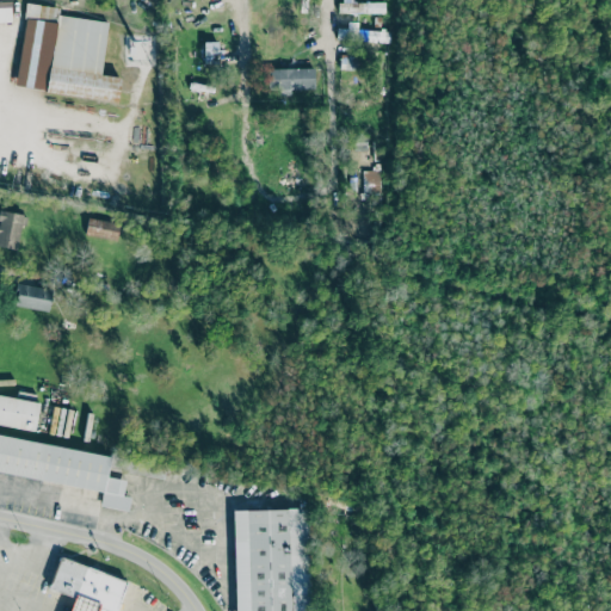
[(0,0),(0,22),(12,23),(11,0),(0,0)]
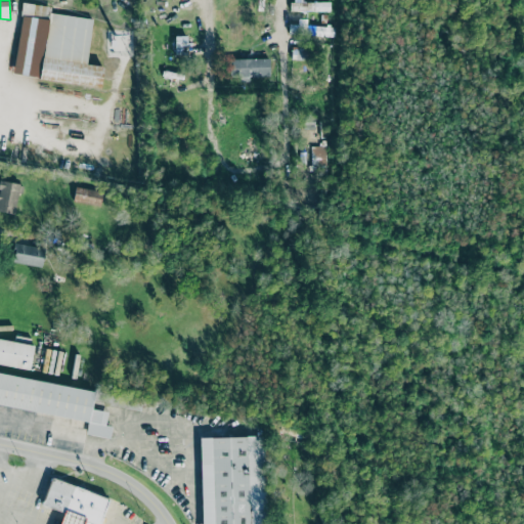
[(331,11),(331,1),(301,1),(301,0),(290,0),(290,10),(331,11)]
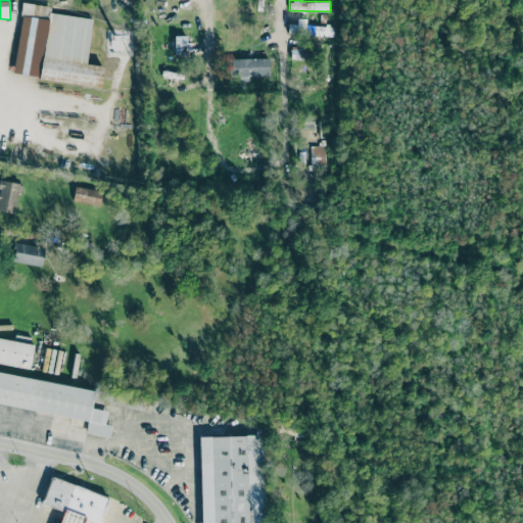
[(100,86),(103,65),(87,64),(92,18),(50,13),(51,6),(21,3),(13,76),(100,86)]
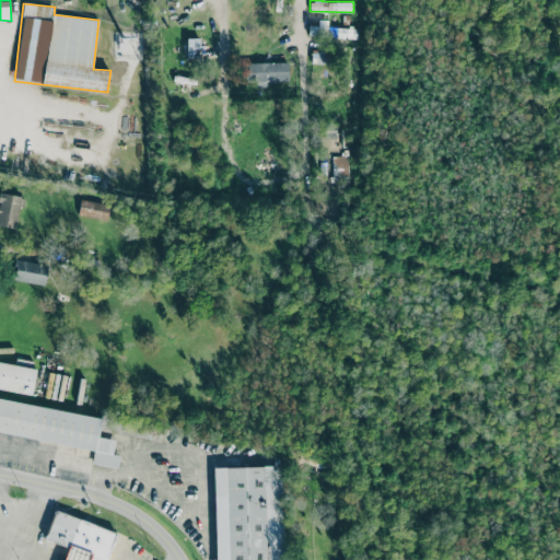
[(357,37),(358,27),(307,25),(307,36),(357,37)]
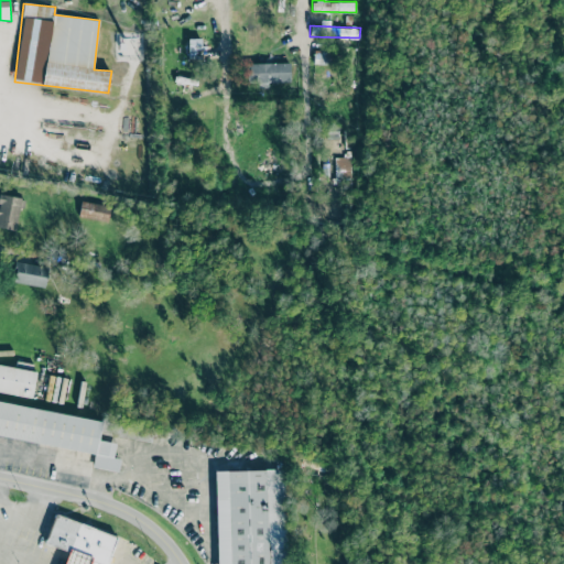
[(188,57),(203,56),(202,38),(187,39),(188,57)]
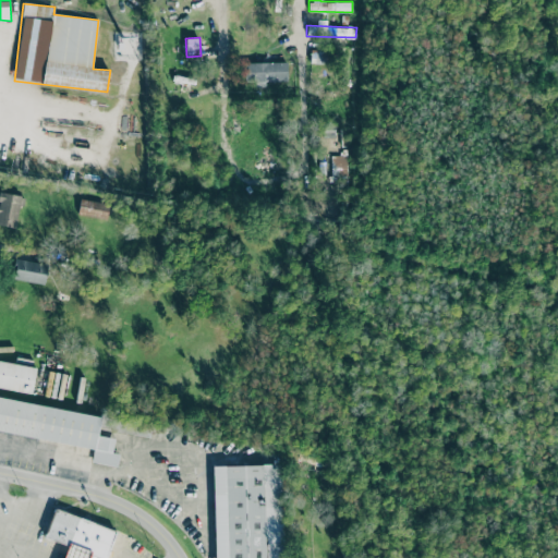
[(325,63),(325,50),(311,50),(310,62),(325,63)]
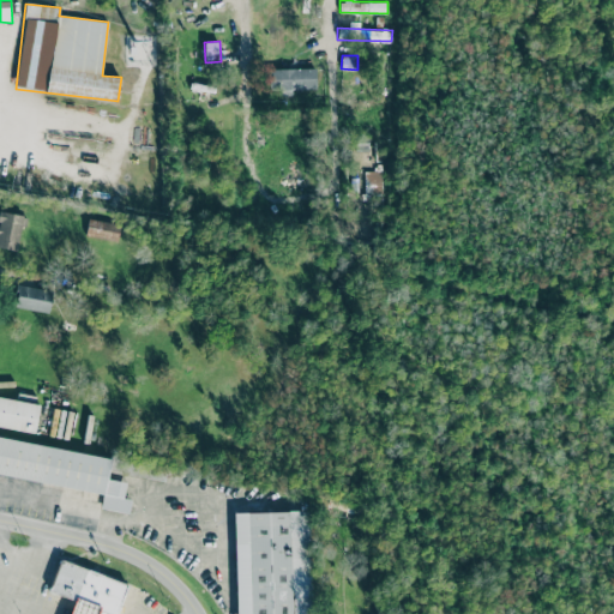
[(317,89),(315,68),(269,70),(270,90),(317,89)]
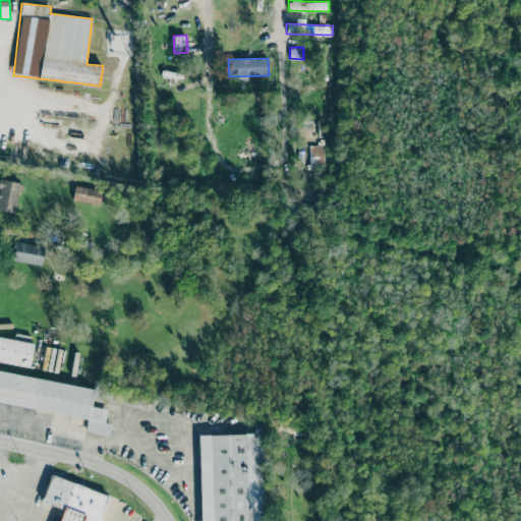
[(326,165),(325,145),(309,145),(309,165),(326,165)]
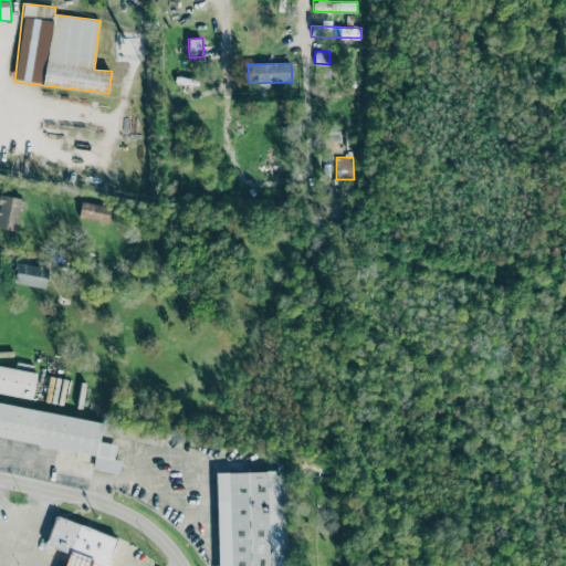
[(0,228),(18,231),(22,199),(0,195),(0,228)]
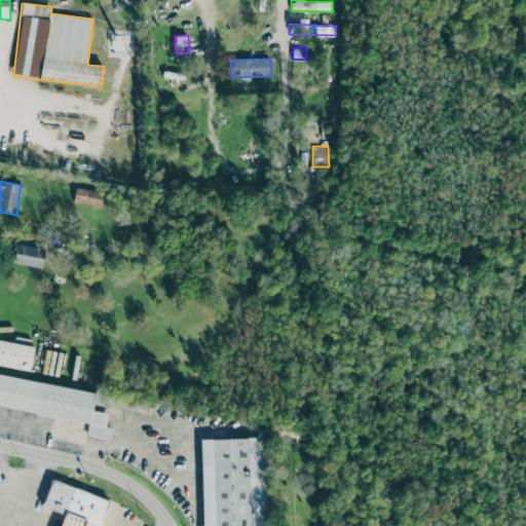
[(101,205),(103,191),(75,188),(74,203),(101,205)]
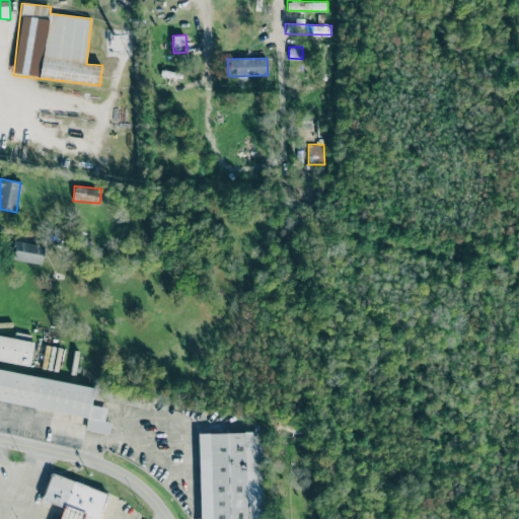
[(41,265),(44,246),(15,240),(11,258),(41,265)]
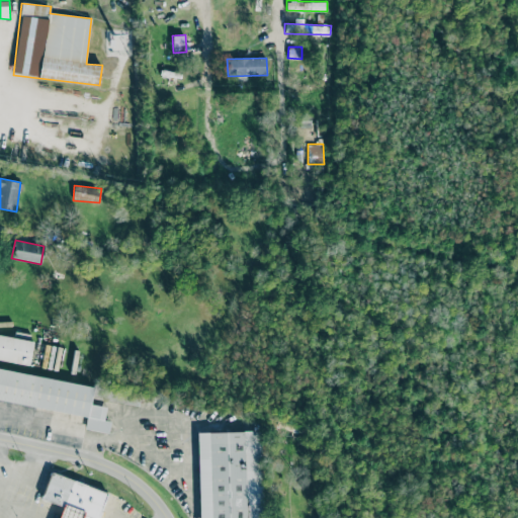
[(32,339),(0,336),(0,361),(29,364),(32,339)]
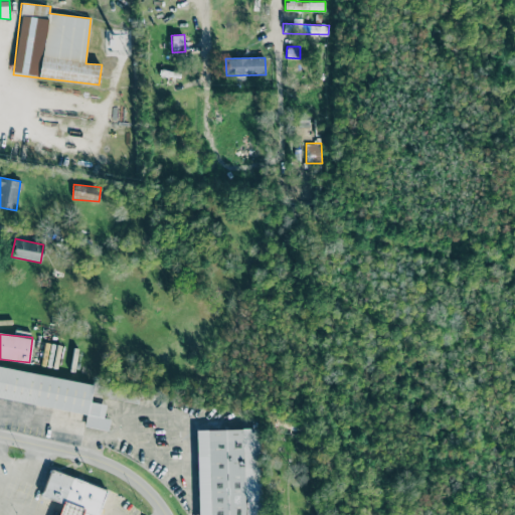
[(0,398),(87,413),(84,426),(108,431),(110,418),(104,417),(106,404),(90,401),(93,383),(0,367),(0,398)]
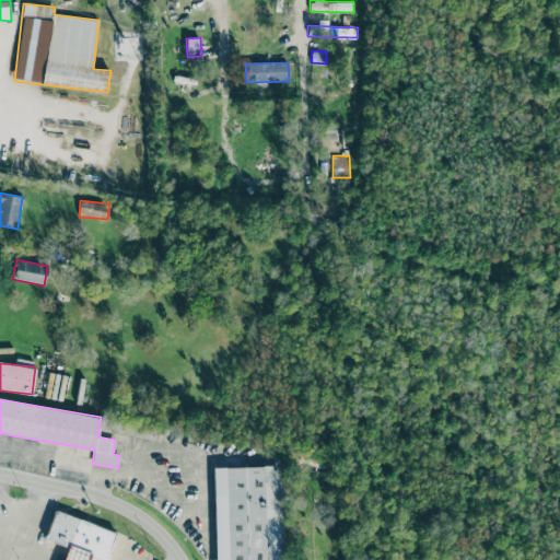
[(213,467),(214,559),(281,559),(279,466),(213,467)]
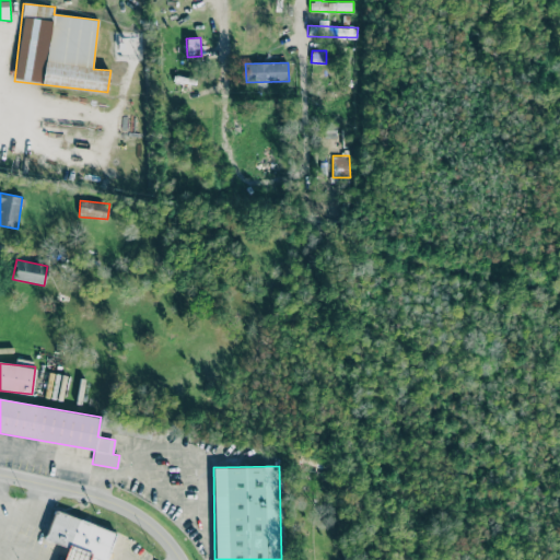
[(106,559),(116,532),(55,511),(45,539),(67,547),(62,559),(86,559),(89,556),(101,559),(106,559)]
